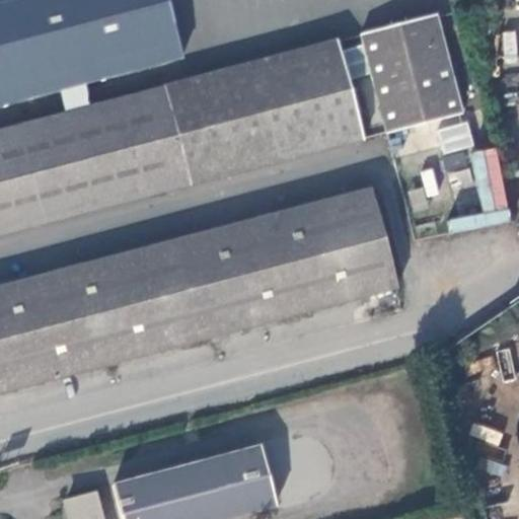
[(167,0),(0,0),(0,103),(182,56),(167,0)]
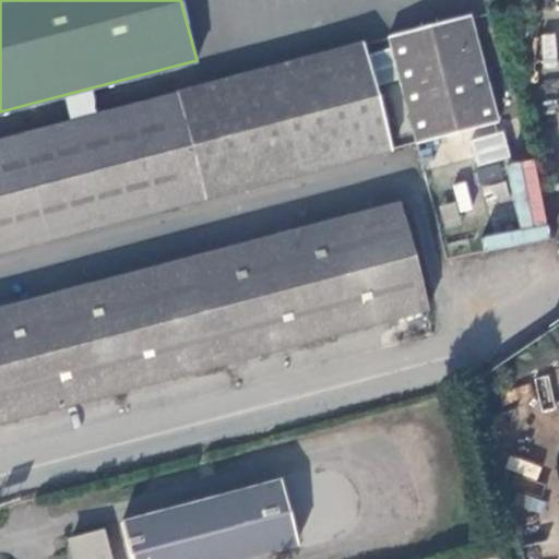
[(396,34),(420,141),(497,120),(470,14),(396,34)]
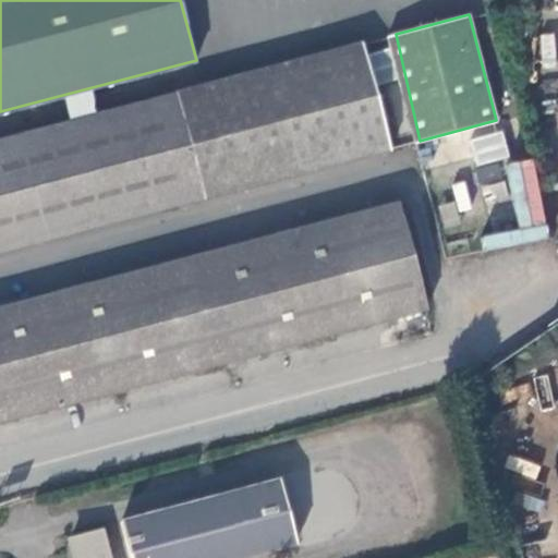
[(415,142),(420,141),(396,34),(388,35),(415,142)]
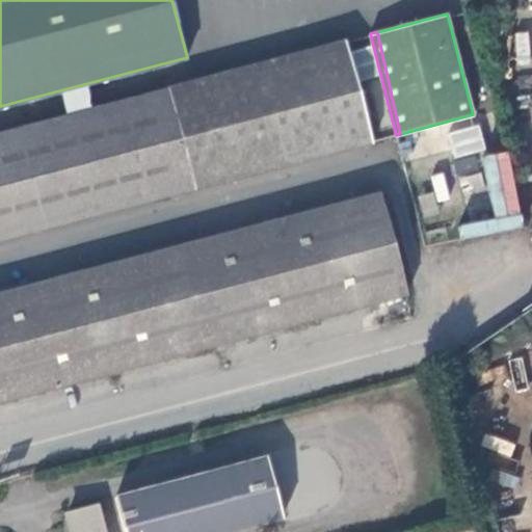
[(0,238),(372,139),(345,36),(0,130),(0,238)]
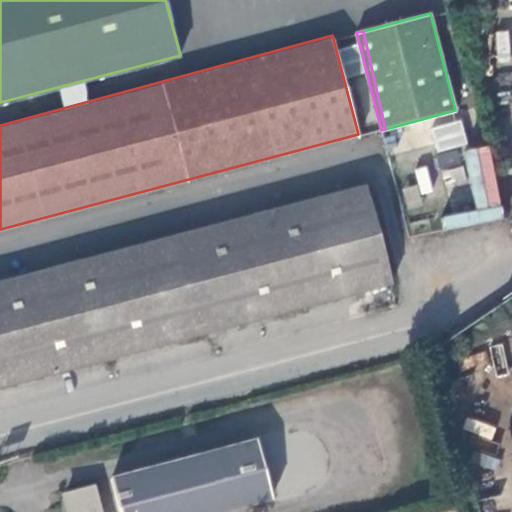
[(432,127),(438,150),(466,143),(460,120),(432,127)]
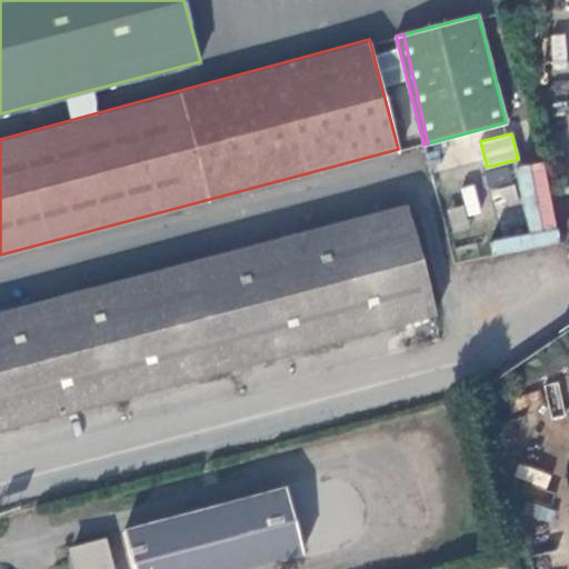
[(0,428),(437,310),(408,203),(0,312),(0,428)]
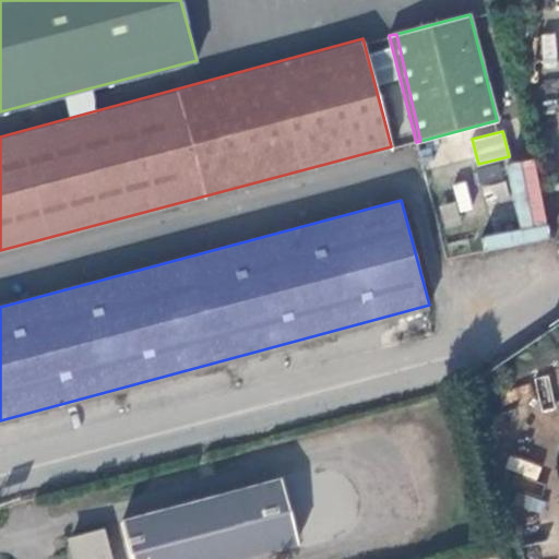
[(123,522),(132,558),(236,558),(299,543),(283,478),(123,522)]
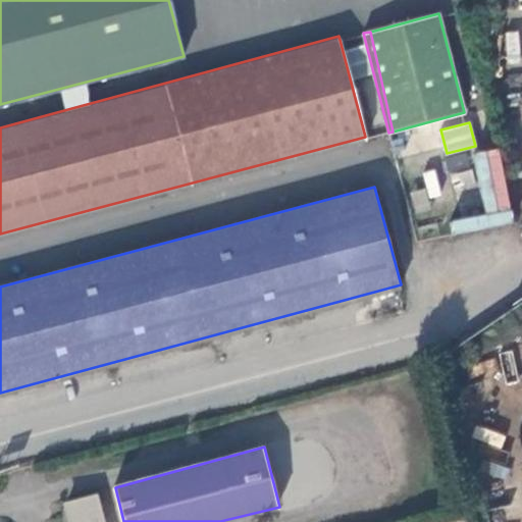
[(69,507),(72,521),(104,521),(98,499),(69,507)]
